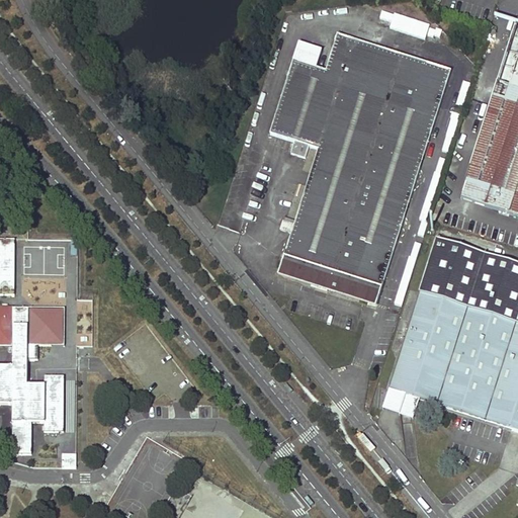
[(385,14),(382,22),(421,35),(424,26),(385,14)]
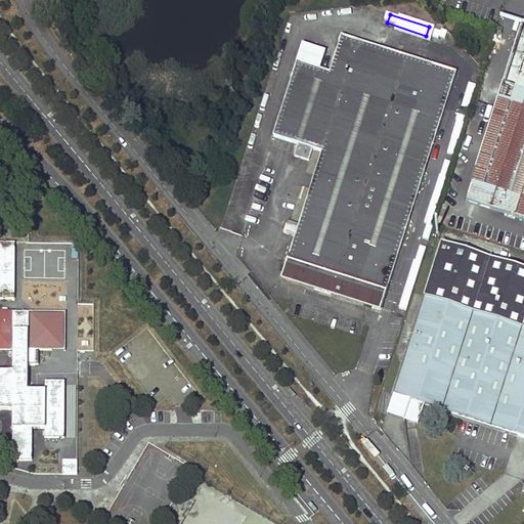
[(514,216),(523,219),(523,25),(522,24),(465,201),(514,216)]
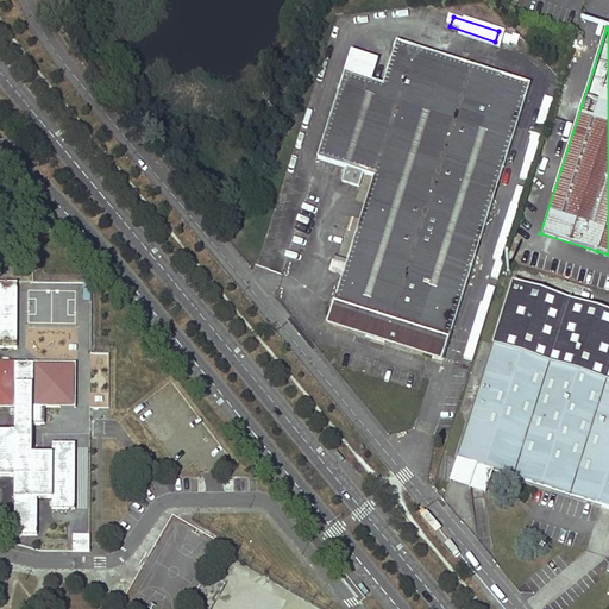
[(396,42),(384,80),(362,73),(366,57),(351,52),(319,158),(346,168),(341,182),(358,188),(363,174),(374,176),(346,262),(343,275),(328,321),(385,339),(443,357),(449,339),(447,339),(528,85),(396,42)]
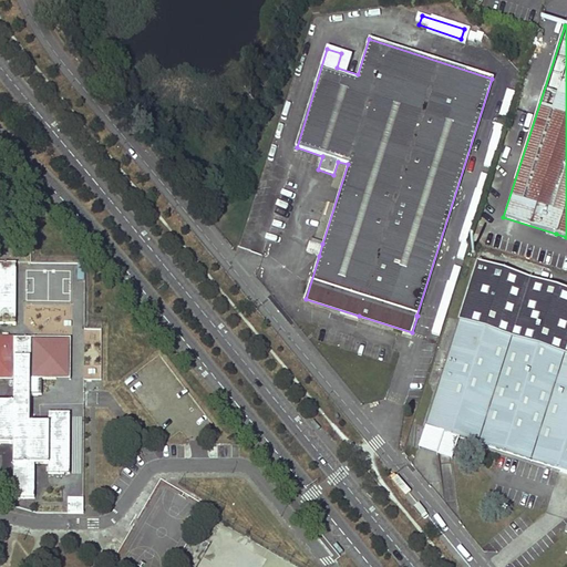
[(553,247),(566,251),(566,237),(556,234),(553,247)]
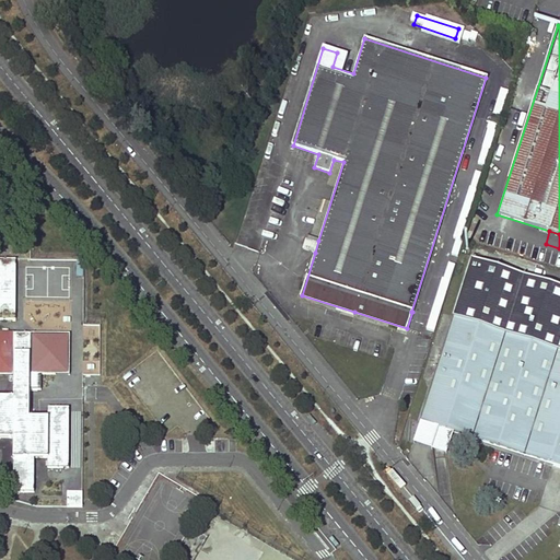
[(307,236),(303,249),(315,253),(318,241),(307,236)]
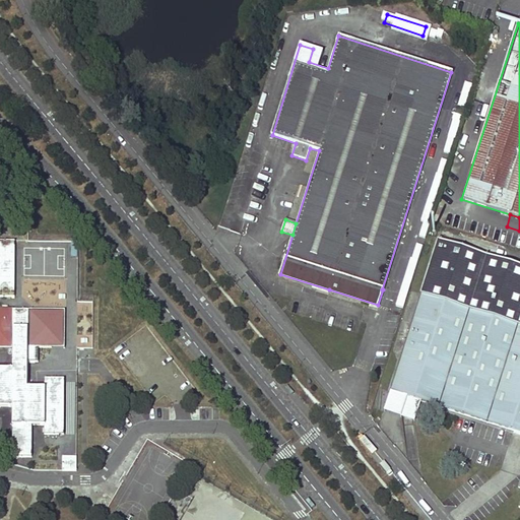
[(519,265),(439,239),(390,391),(420,401),(519,432),(519,265)]
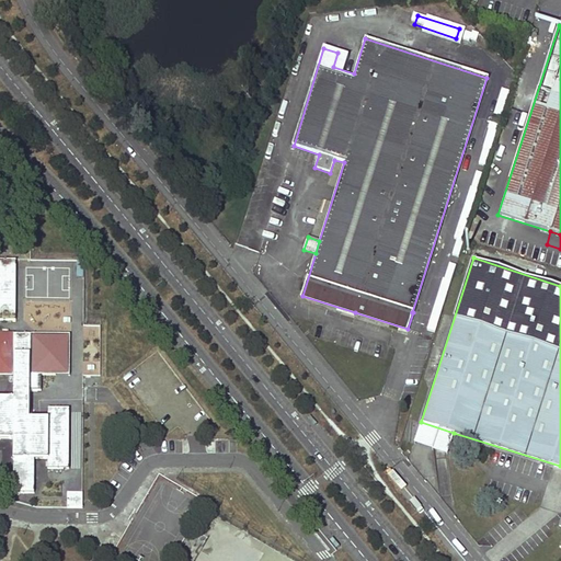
[(0,438),(12,438),(12,493),(33,493),(34,459),(47,459),(47,469),(68,469),(69,408),(47,409),(47,418),(30,419),(30,375),(30,334),(0,333),(0,319),(15,320),(15,261),(0,260),(0,374),(13,375),(13,398),(0,398),(0,438)]
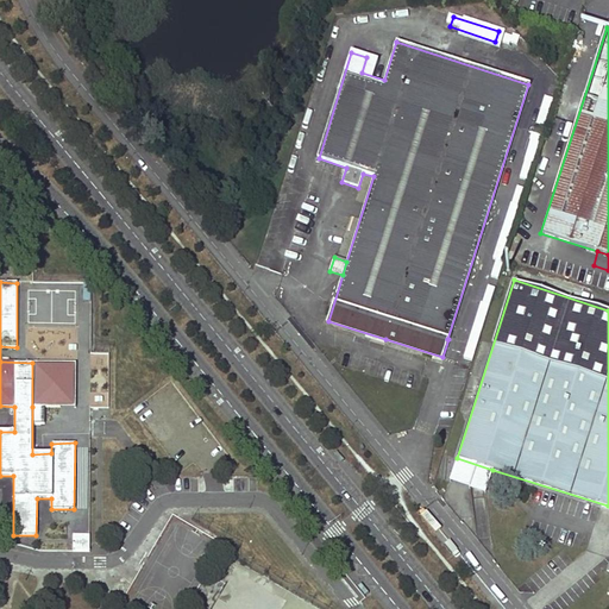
[(75,407),(75,363),(32,363),(32,407),(75,407)]
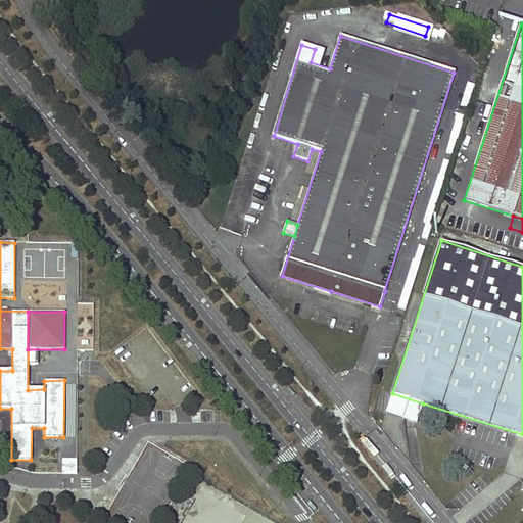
[(416,423),(423,403),(392,393),(386,413),(416,423)]
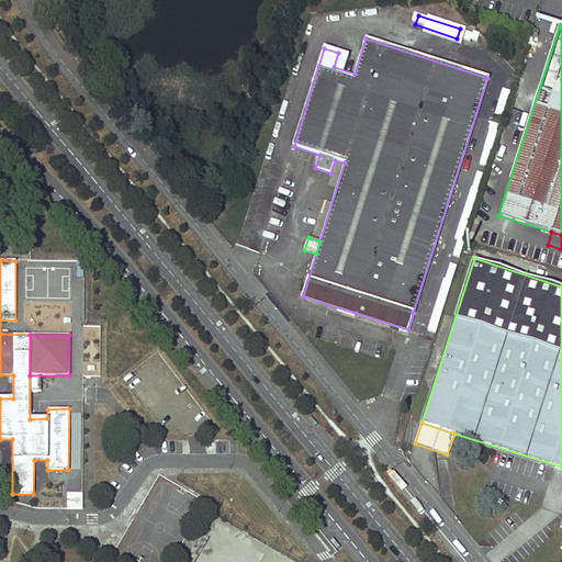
[(81,494),(67,494),(67,508),(81,508),(81,494)]
